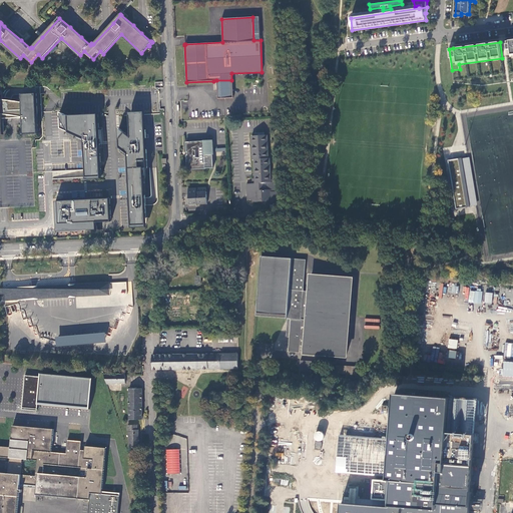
[(232,89),(231,80),(216,80),(217,90),(232,89)]
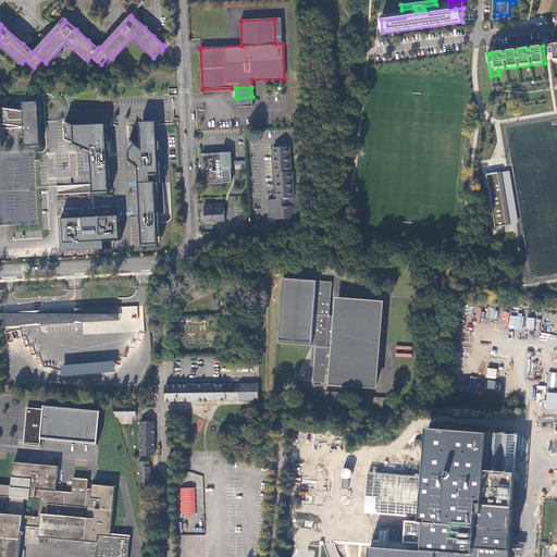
[(252,107),(252,97),(236,98),(236,108),(252,107)]
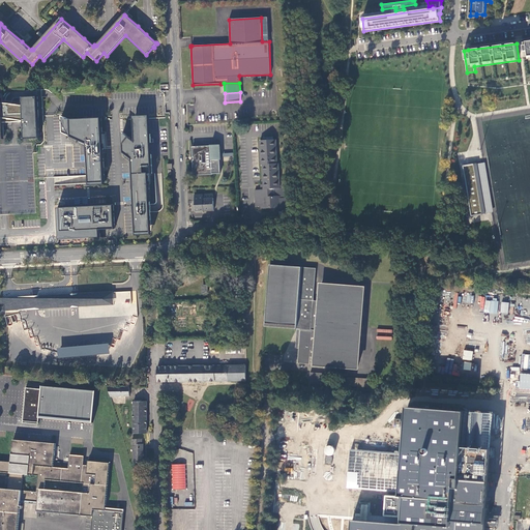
[(0,136),(3,137),(3,122),(24,121),(25,136),(39,135),(37,96),(23,97),(23,106),(12,104),(2,102),(2,98),(0,97),(0,136)]
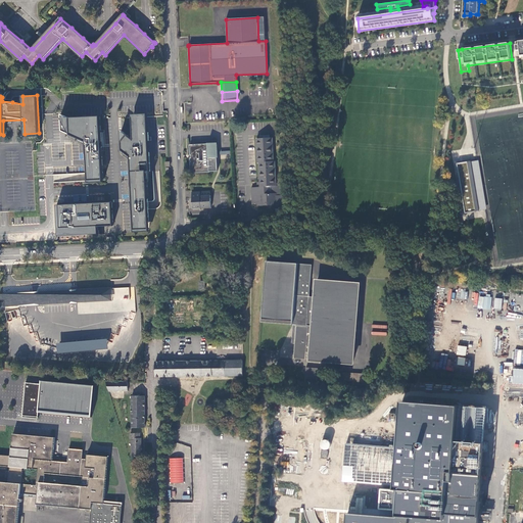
[(70,117),(68,116),(61,113),(62,131),(79,138),(86,142),(87,153),(89,181),(103,180),(100,115),(85,116),(70,117)]
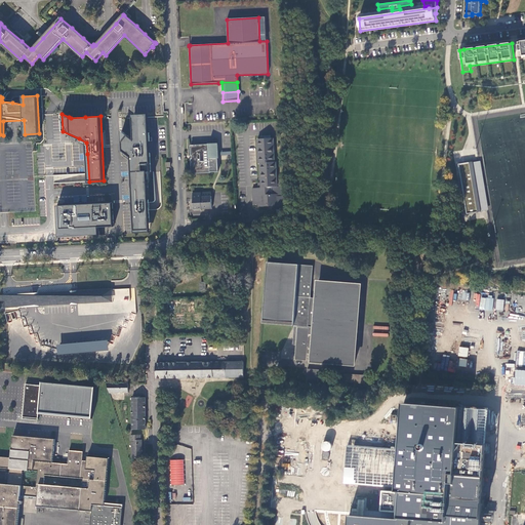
[(123,151),(131,157),(131,161),(133,202),(134,211),(135,233),(150,232),(149,206),(147,179),(147,171),(151,171),(149,138),(148,116),(133,117),(133,131),(134,140),(122,130),(123,151)]
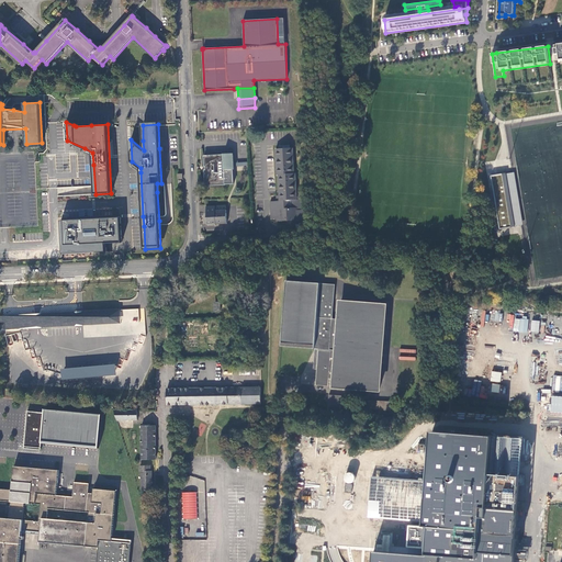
[(83,152),(90,154),(90,166),(93,165),(92,153),(85,148),(83,152)]
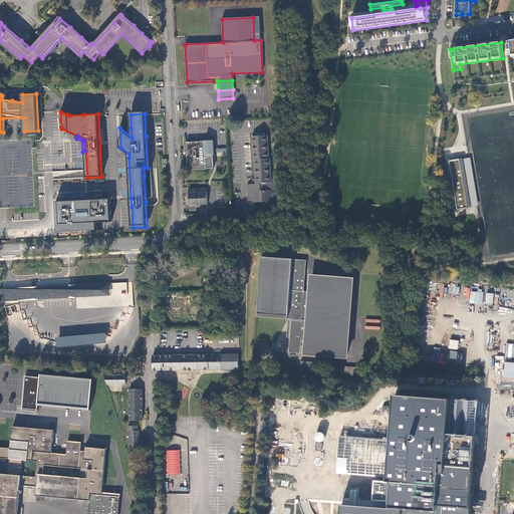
[(254,184),(248,184),(248,201),(253,200),(253,203),(274,202),(274,190),(276,190),(276,183),(271,183),(270,159),(269,160),(268,136),(253,137),(254,161),(255,161),(256,180),(256,184),(254,184)]
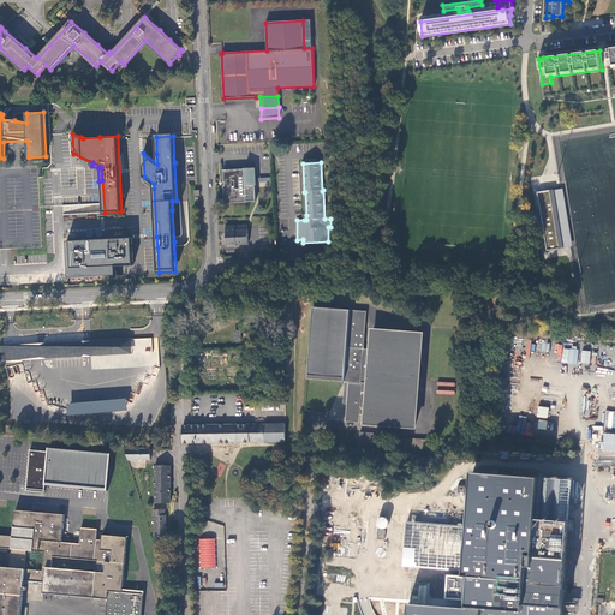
[(222,172),(225,203),(255,201),(254,179),(254,169),(222,172)]
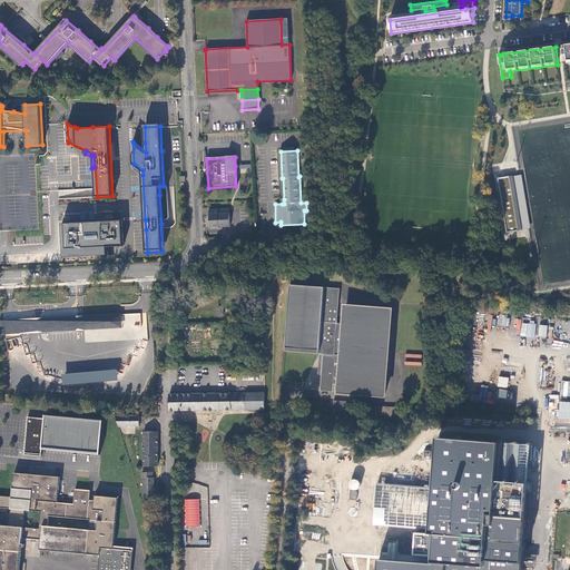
[(143,170),(134,164),(134,168),(138,172),(143,175),(143,170)]
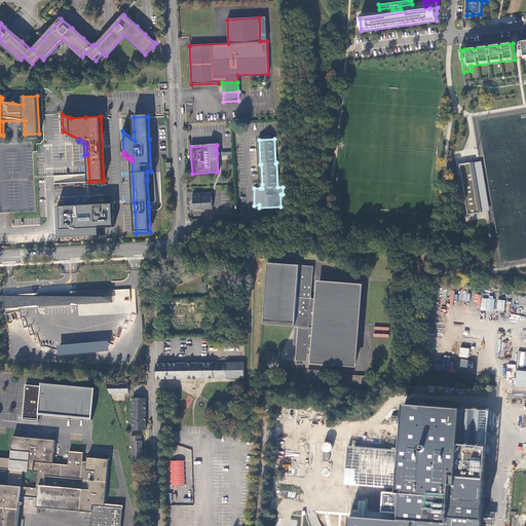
[(480,162),(488,211),(490,211),(482,161),(480,162)]
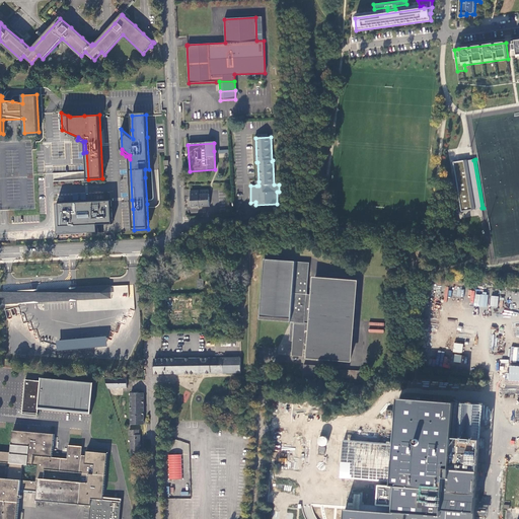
[(467,160),(453,162),(462,212),(475,210),(475,209),(482,208),(473,160),(467,161),(467,160)]
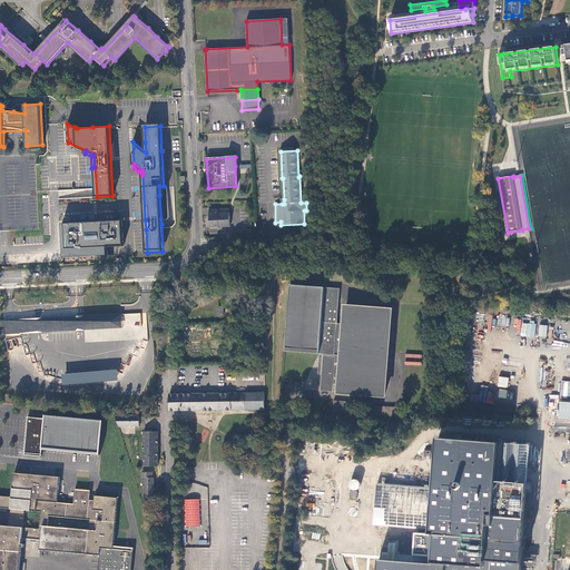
[(209,209),(209,227),(231,226),(229,208),(209,209)]
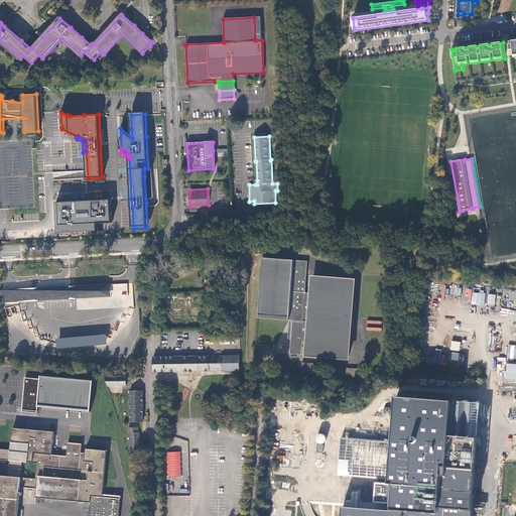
[(112,223),(111,200),(81,201),(60,202),(57,202),(58,214),(56,214),(57,233),(98,231),(98,228),(92,228),(91,224),(98,223),(112,223)]
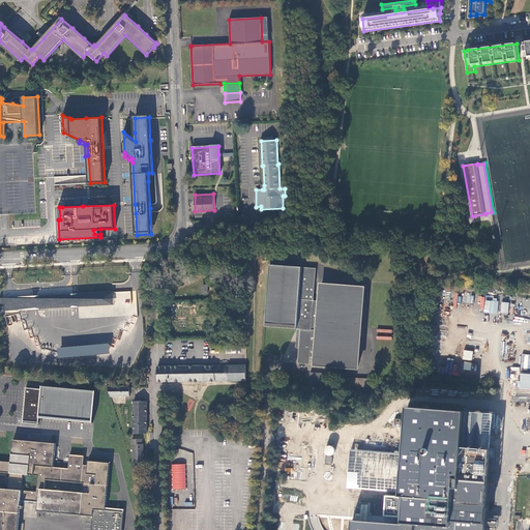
[(316,268),(270,265),(266,323),(297,326),(297,329),(300,329),(318,330),(318,326),(317,326),(317,325),(319,325),(319,313),(318,313),(318,311),(320,312),(320,301),(314,300),(316,268)]
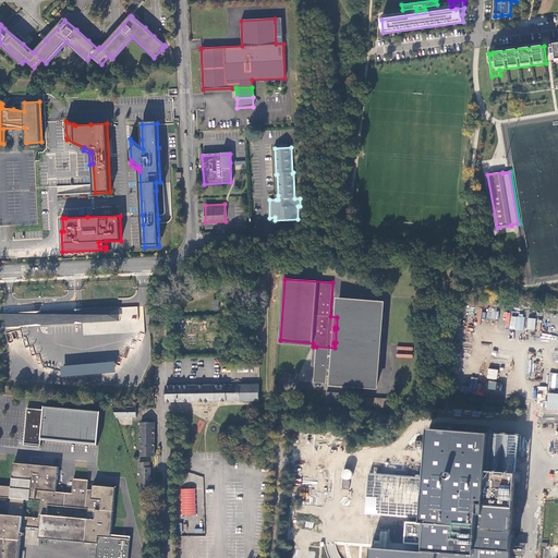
[(331,386),(376,390),(377,390),(377,389),(377,377),(379,377),(379,376),(378,375),(379,362),(380,362),(380,361),(379,361),(380,348),(381,348),(381,346),(380,346),(381,332),(384,332),(384,331),(381,331),(383,318),(385,318),(385,316),(383,316),(384,304),(385,304),(385,303),(338,299),(338,300),(339,300),(338,313),(336,313),(336,314),(338,315),(337,317),(337,328),(335,327),(335,329),(336,329),(336,342),(334,342),(334,343),(335,343),(335,348),(335,352),(329,352),(329,350),(317,349),(314,384),(326,385),(327,376),(332,377),(331,385),(331,386)]
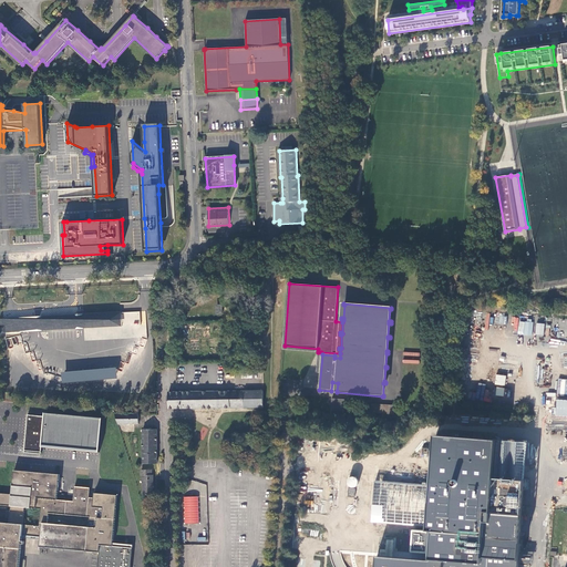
[(83,316),(84,328),(121,326),(121,312),(83,316)]
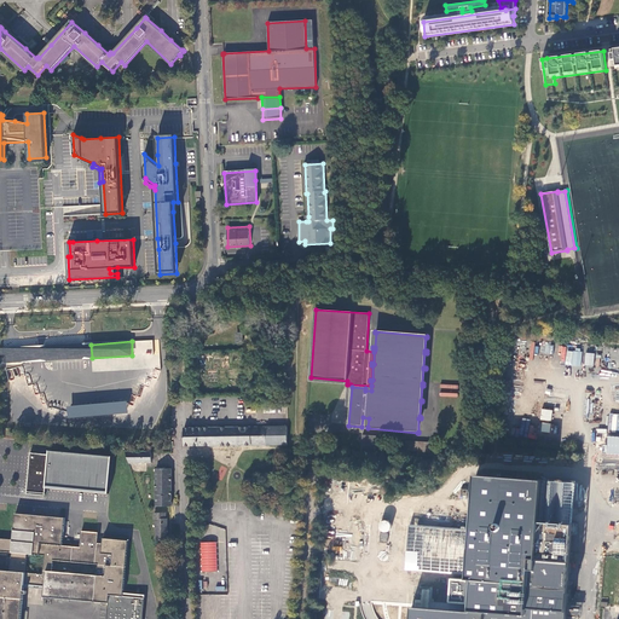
[(92,358),(91,345),(86,345),(41,346),(0,347),(0,354),(4,356),(4,363),(41,363),(88,359),(92,358)]
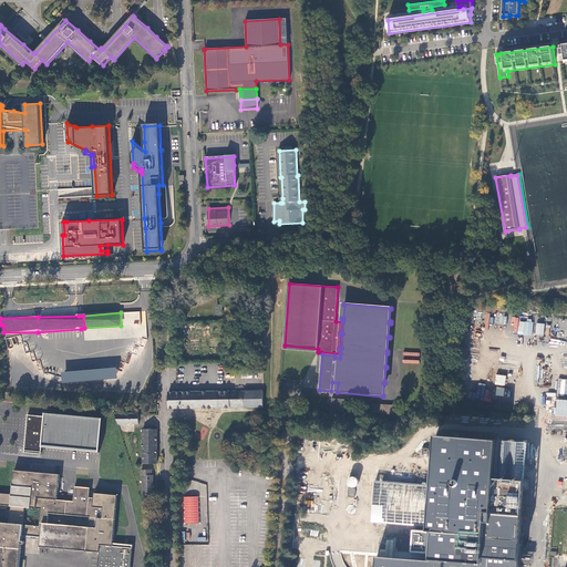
[(116,368),(61,372),(61,378),(62,383),(116,379),(116,373),(116,368)]
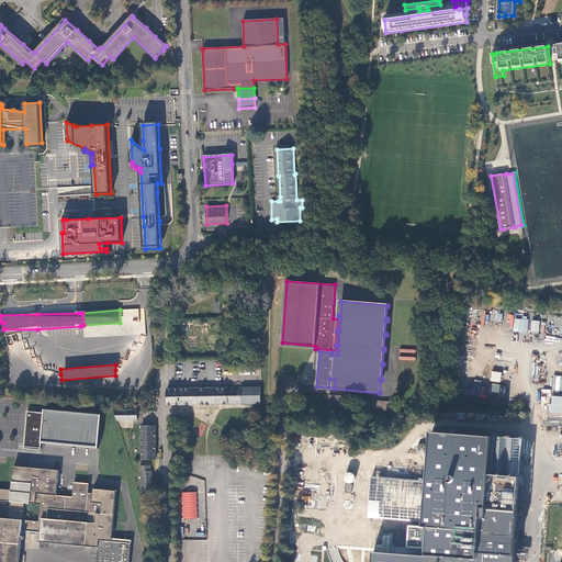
[(492,371),(490,381),(499,383),(502,372),(492,371)]
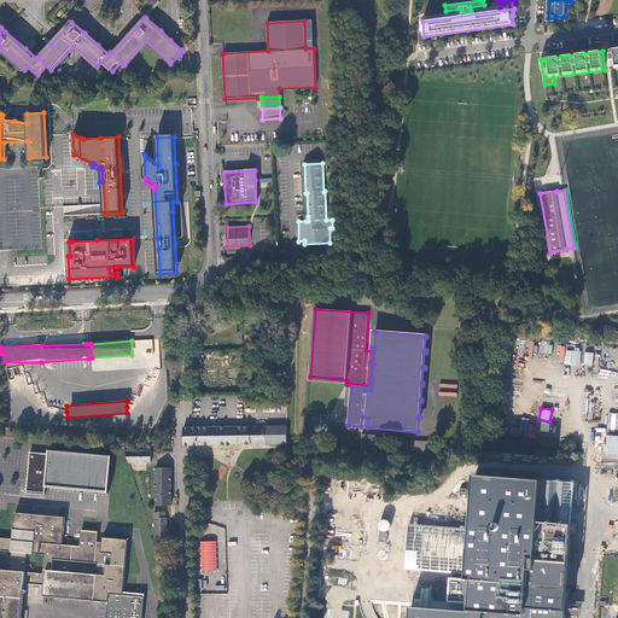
[(617,454),(617,435),(617,430),(617,413),(607,413),(605,444),(602,444),(601,453),(617,454)]
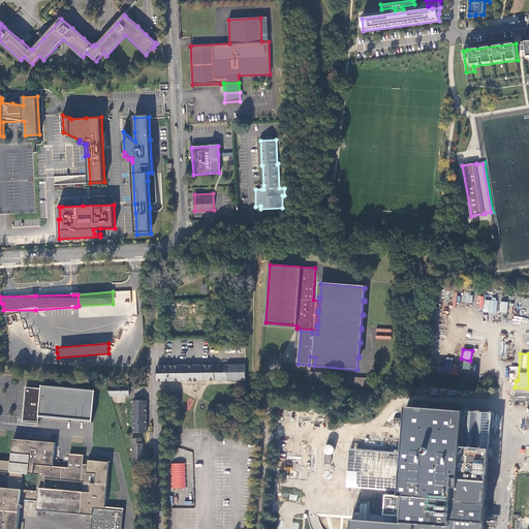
[(245,380),(245,365),(211,365),(164,366),(156,366),(157,381),(227,379),(227,380),(245,380)]
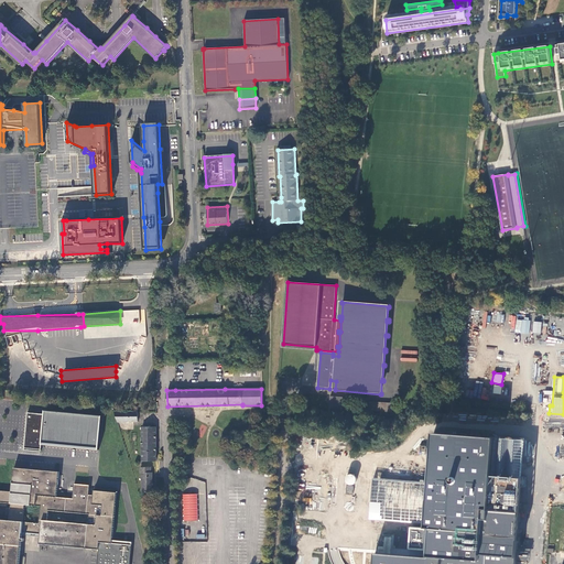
[(331,397),(329,413),(342,414),(343,408),(348,408),(349,400),(343,400),(343,398),(331,397)]
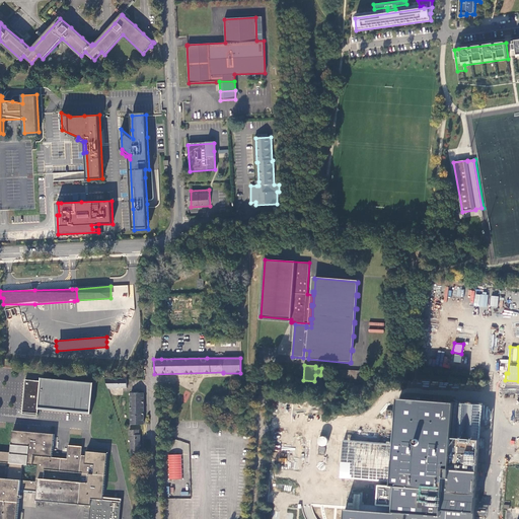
[(341,369),(340,377),(361,379),(362,371),(341,369)]
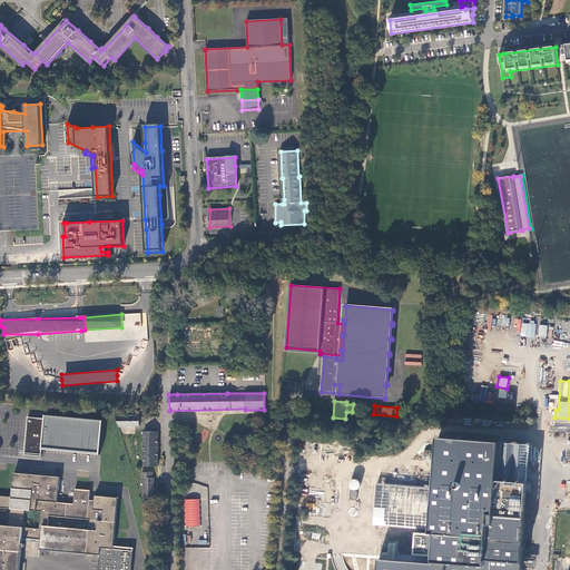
[(27,416),(23,454),(40,457),(41,449),(98,454),(101,420),(43,415),(42,419),(27,416)]
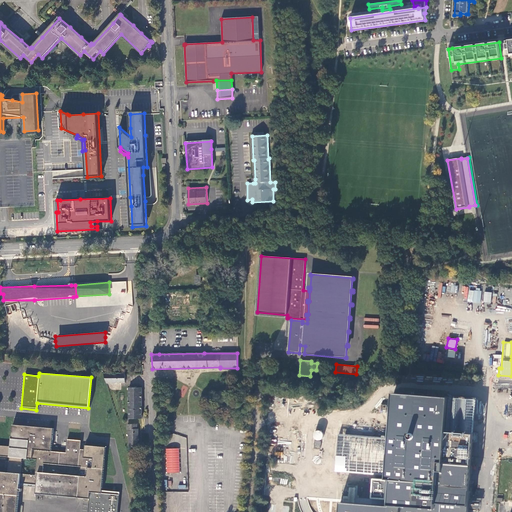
[(107,383),(117,383),(126,383),(126,374),(104,374),(107,383)]
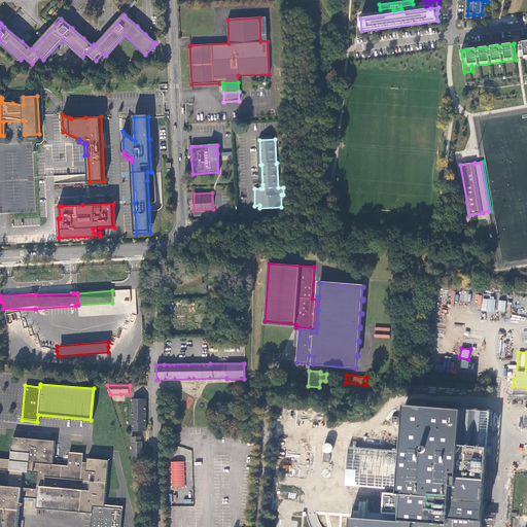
[(133,399),(133,431),(146,431),(146,399),(133,399)]
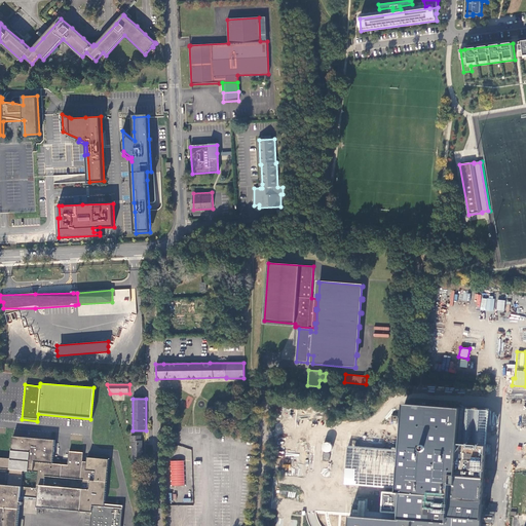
[(396,514),(396,519),(350,516),(349,525),(481,525),(490,414),(405,407),(401,452),(351,448),(348,483),(398,487),(398,492),(385,492),(384,492),(383,492),(383,493),(382,511),(382,512),(382,513),(383,513),(396,514)]
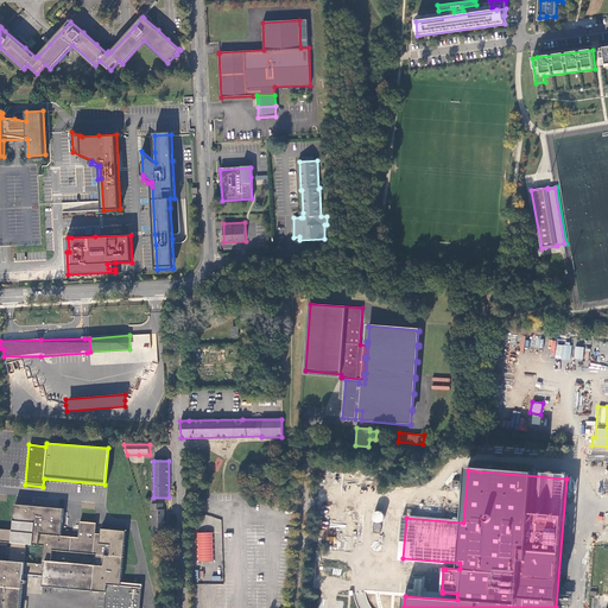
[(153,510),(153,531),(164,531),(164,510),(162,510),(162,505),(151,504),(151,510),(153,510)]
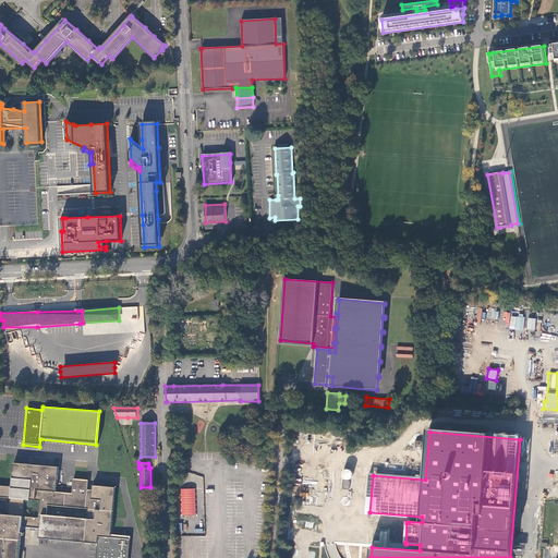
[(59,468),(14,463),(12,487),(0,485),(0,497),(11,498),(11,502),(8,502),(8,510),(10,510),(10,516),(0,514),(0,557),(19,557),(21,536),(24,536),(24,533),(21,532),(22,526),(33,528),(38,529),(38,538),(97,544),(95,557),(128,557),(130,536),(111,535),(117,488),(92,486),(91,489),(87,489),(88,481),(73,480),(72,494),(56,492),(59,468)]
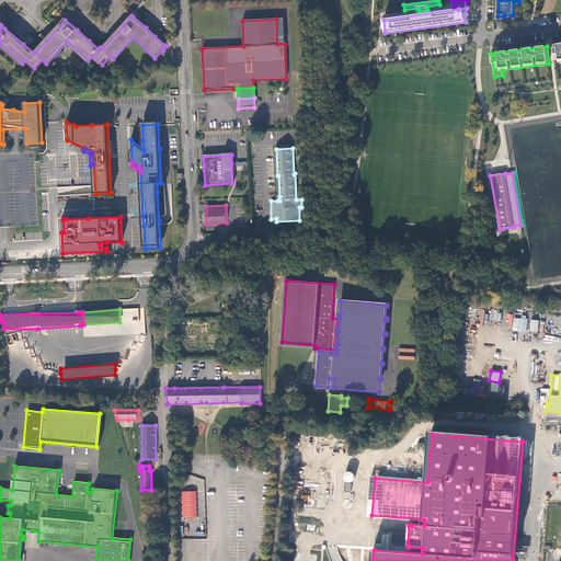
[(343,491),(351,492),(353,472),(345,472),(343,491)]
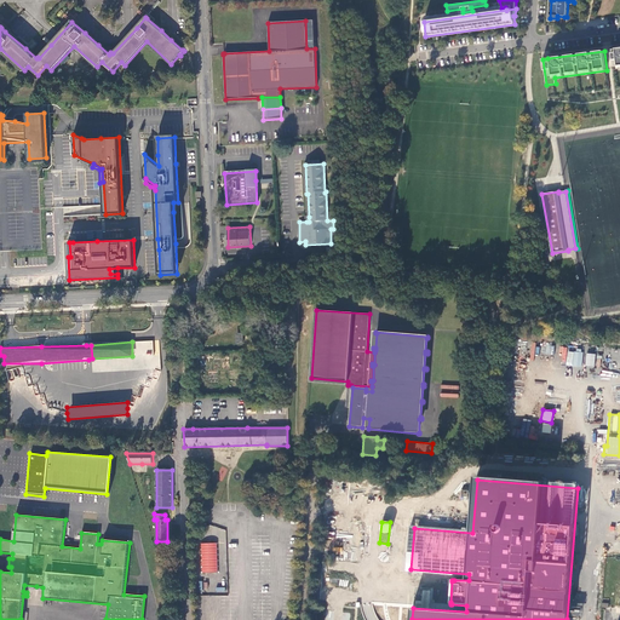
[(201,573),(217,573),(218,544),(201,543),(201,573)]
